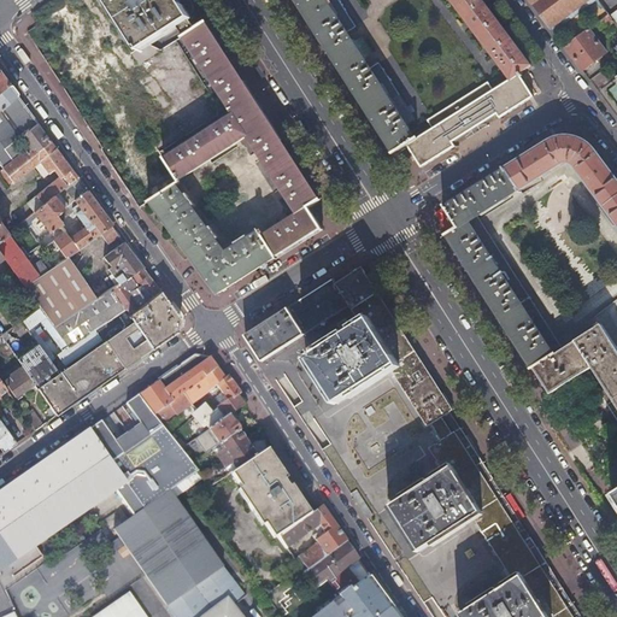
[(27,30),(100,139),(134,115),(136,112),(71,15),(72,13),(77,21),(77,22),(80,22),(81,22),(83,22),(84,21),(86,18),(86,17),(75,1),(74,0),(72,0),(70,0),(70,1),(69,1),(69,3),(68,4),(68,5),(69,7),(70,10),(69,11),(64,5),(40,22),(27,30)]
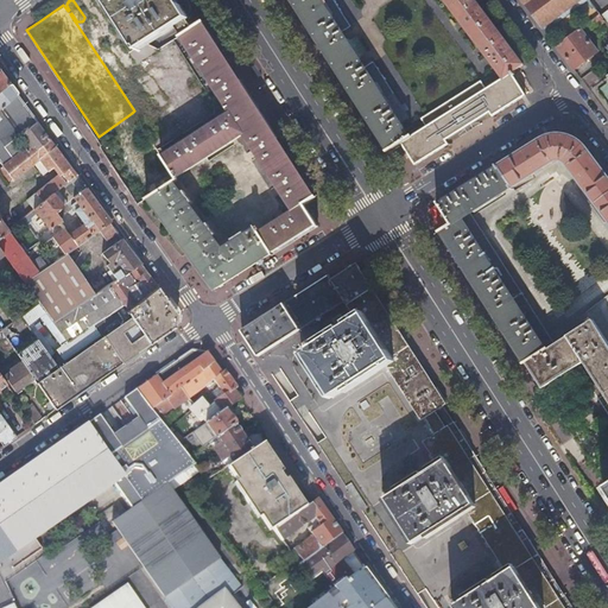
[(54,0),(35,13),(39,21),(63,5),(67,4),(68,2),(68,1),(69,1),(69,0),(68,0),(54,0)]
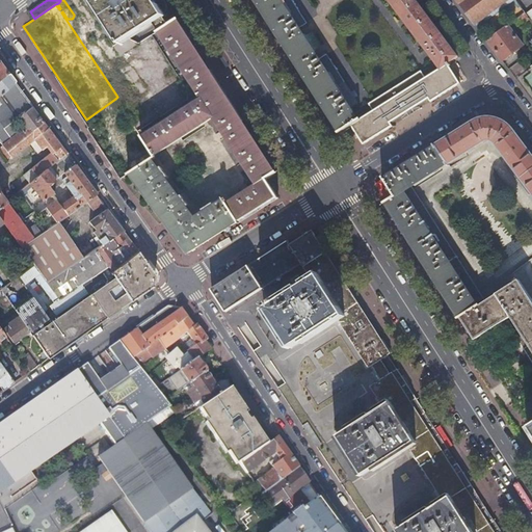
[(158,28),(167,22),(163,15),(164,14),(157,2),(160,0),(97,0),(115,29),(113,30),(121,42),(123,41),(124,41),(154,22),(158,28)]
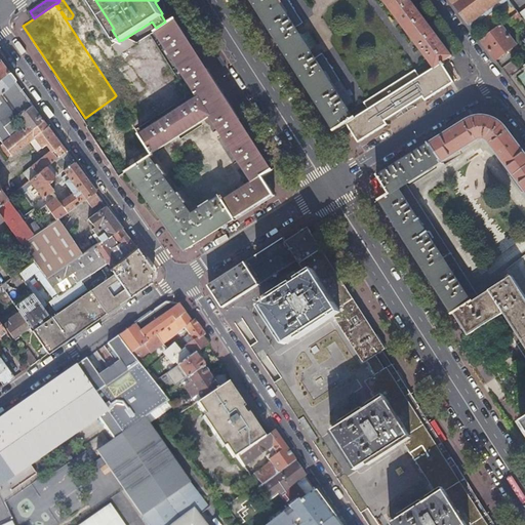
[(335,130),(347,123),(353,119),(344,106),(351,102),(320,54),(314,58),(312,55),(309,50),(316,46),(308,33),(300,37),(297,32),(294,27),(300,23),(285,0),(252,0),(280,43),(294,66),(335,130)]
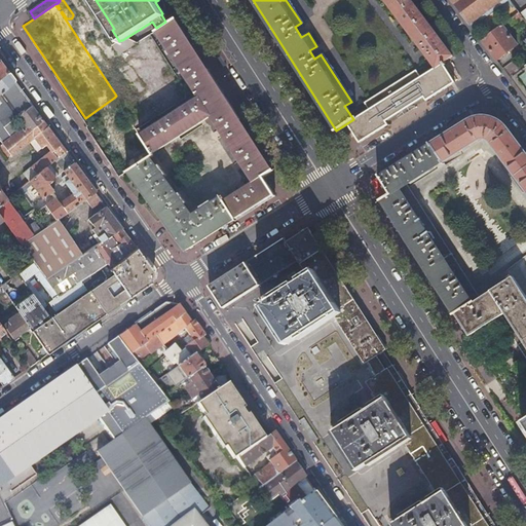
[(382,0),(434,68),(442,62),(452,54),(410,0),(382,0)]
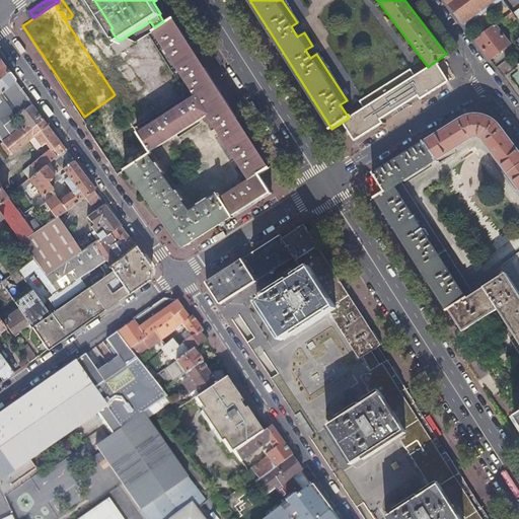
[(444,0),(462,23),(493,0),(444,0)]
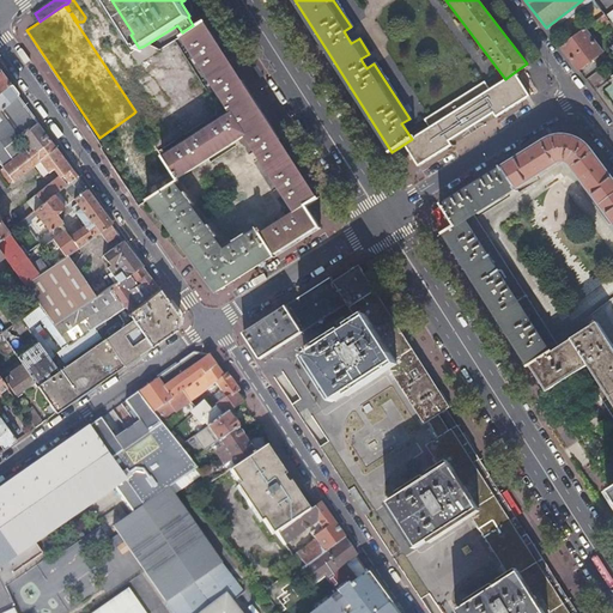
[(604,14),(600,17),(595,20),(601,28),(608,22),(604,14)]
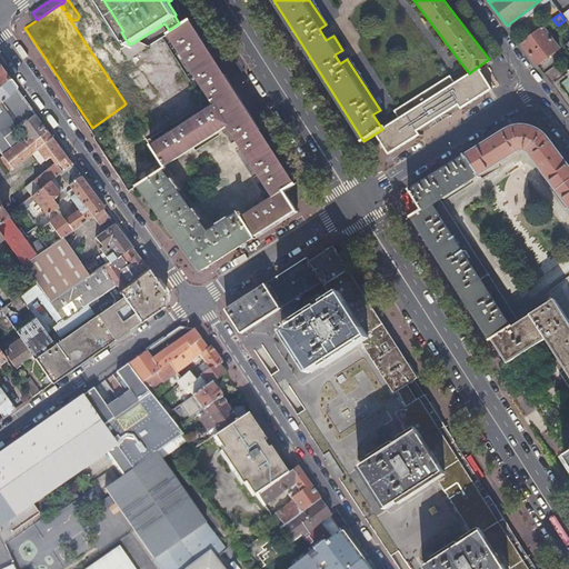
[(188,18),(179,23),(169,30),(216,103),(152,146),(162,162),(227,121),(273,192),(240,213),(239,211),(207,231),(161,168),(151,176),(138,185),(177,236),(201,270),(298,209),(286,191),(295,185),(188,18)]
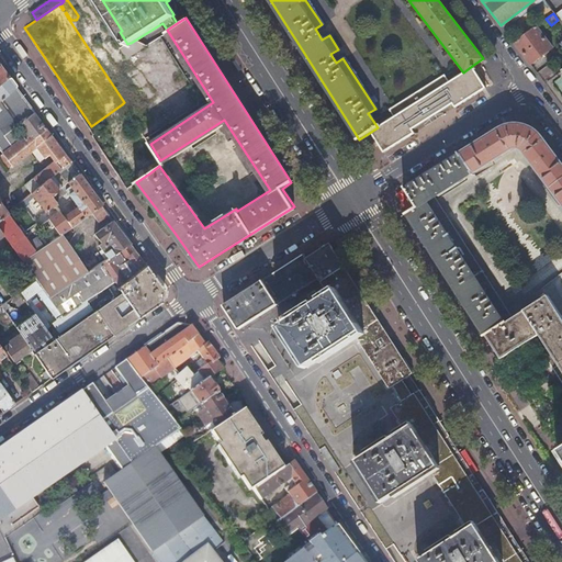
[(514,43),(523,54),(530,65),(553,48),(537,25),(514,43)]
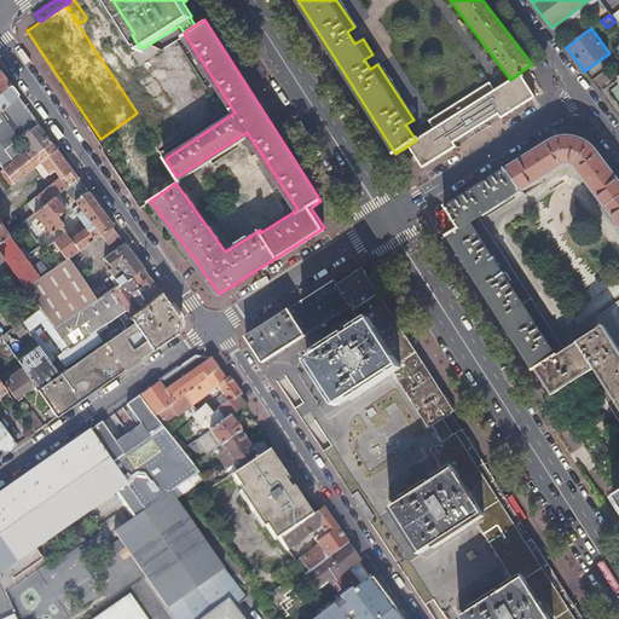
[(520,73),(510,80),(493,90),(489,82),(429,121),(434,128),(416,140),(409,145),(422,167),(456,144),(453,140),(498,113),(501,116),(534,94),(520,73)]
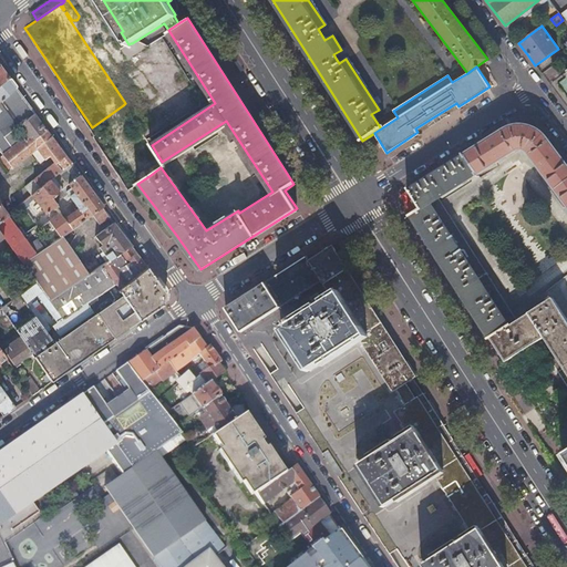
[(0,100),(14,89),(0,69),(0,100)]
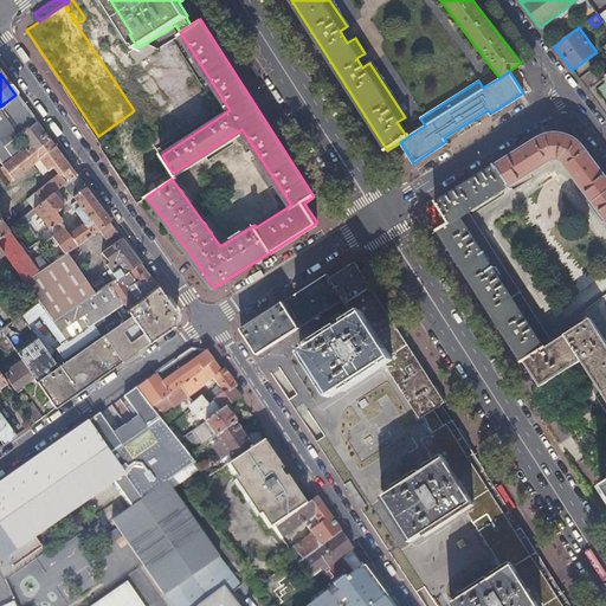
[(33,152),(39,146),(49,139),(46,135),(15,95),(0,107),(0,160),(4,166),(13,159),(8,153),(4,147),(20,134),(30,146),(30,147),(33,152)]
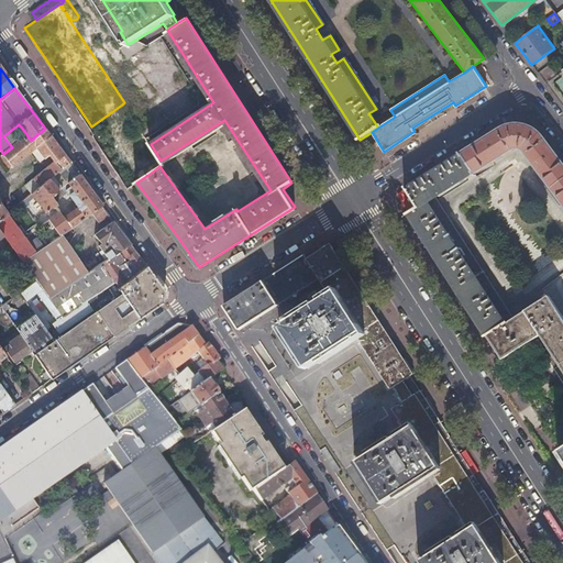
[(91,127),(96,133),(113,121),(131,110),(127,106),(129,103),(131,105),(132,106),(133,105),(135,105),(136,103),(138,102),(139,101),(139,100),(139,98),(138,96),(136,95),(135,95),(133,94),(128,100),(124,102),(122,105),(91,127)]
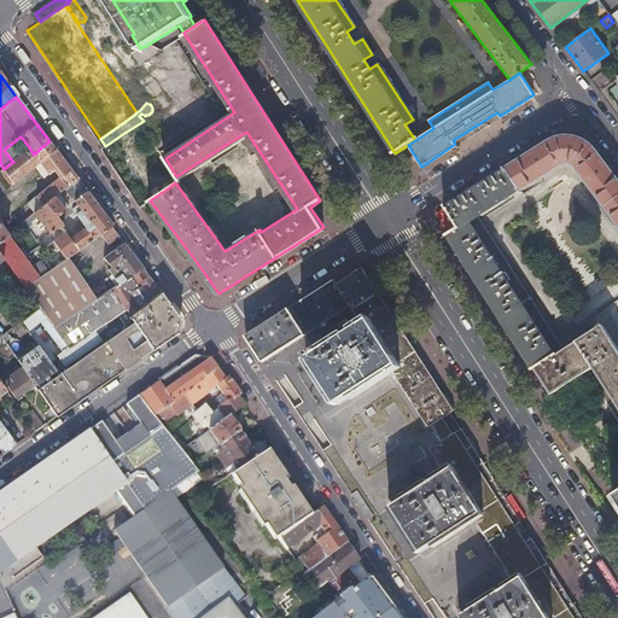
[(124,133),(105,146),(101,150),(140,208),(150,200),(164,191),(124,133)]
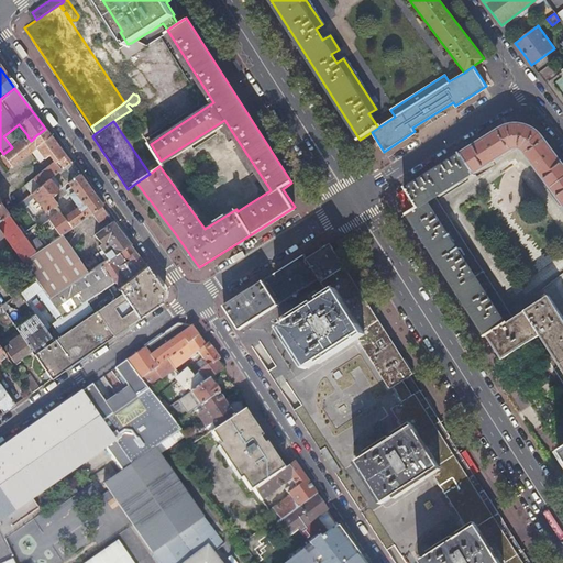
[(407,212),(499,362),(539,338),(558,368),(552,372),(562,390),(562,450),(556,455),(562,465),(562,322),(544,291),(506,315),(434,197),(520,144),(562,203),(562,164),(541,134),(536,129),(532,127),(530,125),(528,124),(525,123),(516,123),(510,124),(505,127),(471,147),(405,189),(417,207),(407,212)]
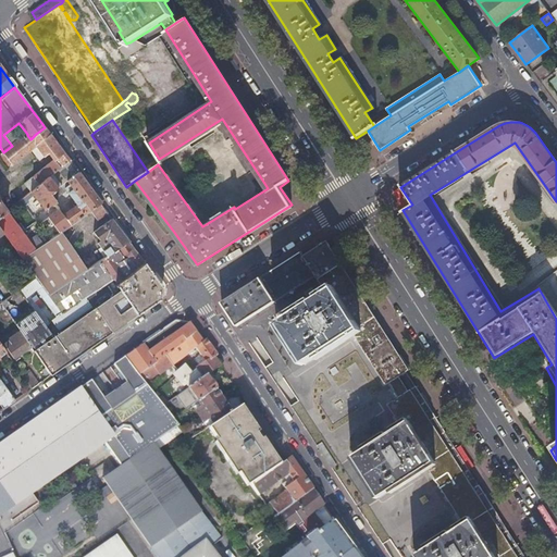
[(8,140),(12,146),(27,135),(27,134),(19,123),(3,135),(8,140)]
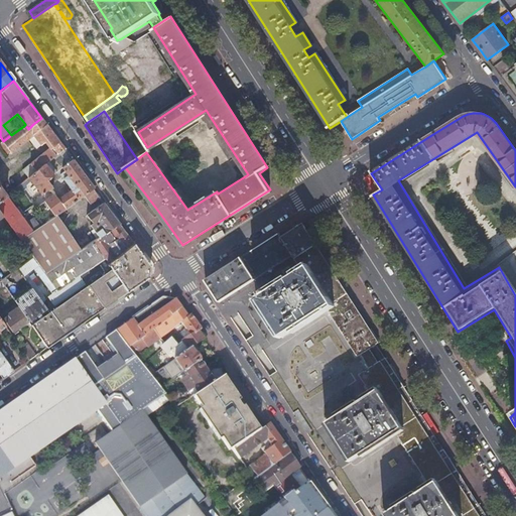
[(24,169),(28,175),(63,148),(41,118),(33,124),(36,128),(30,132),(28,129),(25,125),(11,135),(3,141),(10,150),(16,145),(26,138),(28,137),(32,134),(39,143),(43,140),(49,149),(24,169)]
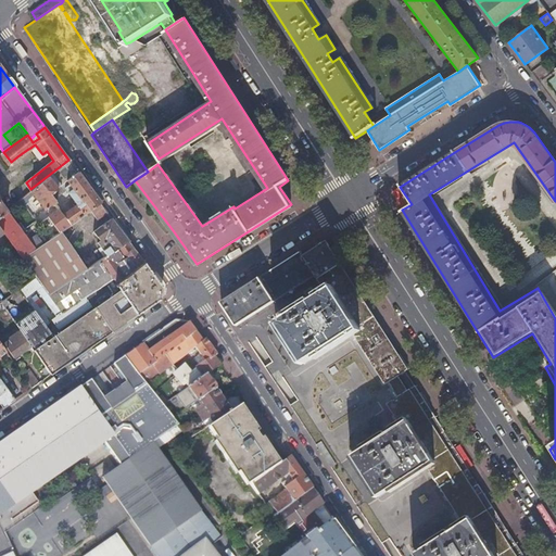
[(38,158),(42,154),(35,144),(30,148),(38,158)]
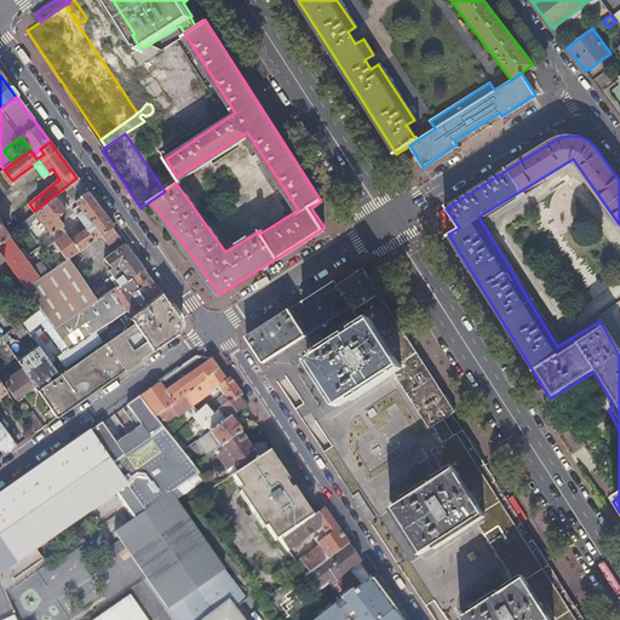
[(35,172),(32,166),(19,174),(24,182),(35,172)]
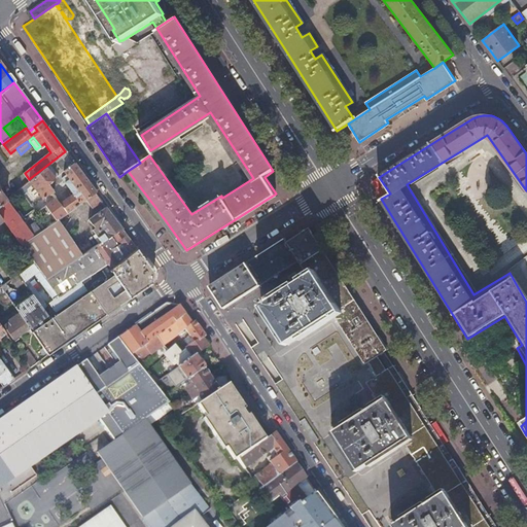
[(35,188),(46,204),(44,205),(53,216),(48,218),(51,222),(58,219),(76,205),(95,191),(65,151),(29,179),(35,188)]
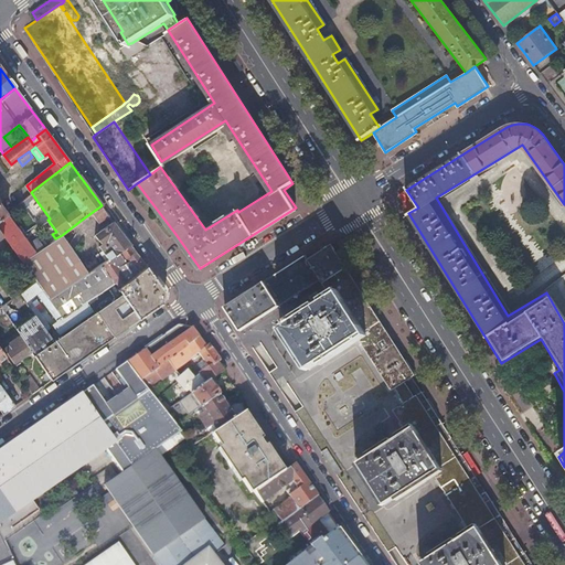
[(108,214),(102,205),(82,220),(87,228),(108,214)]
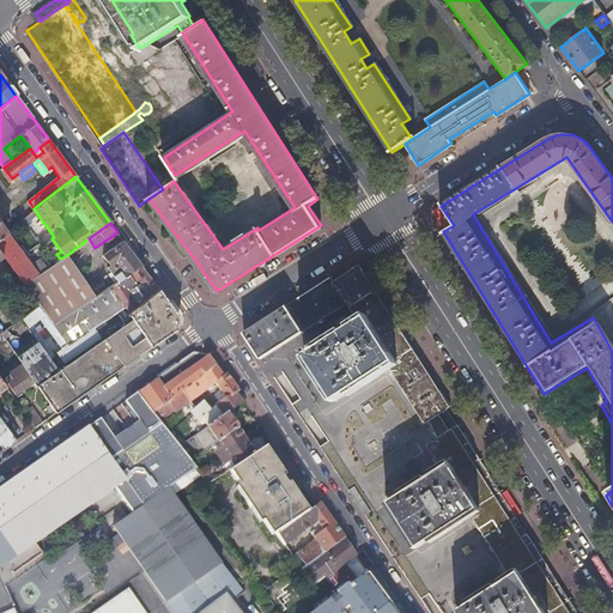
[(0,252),(1,254),(24,285),(38,275),(32,266),(7,234),(0,238),(0,252)]
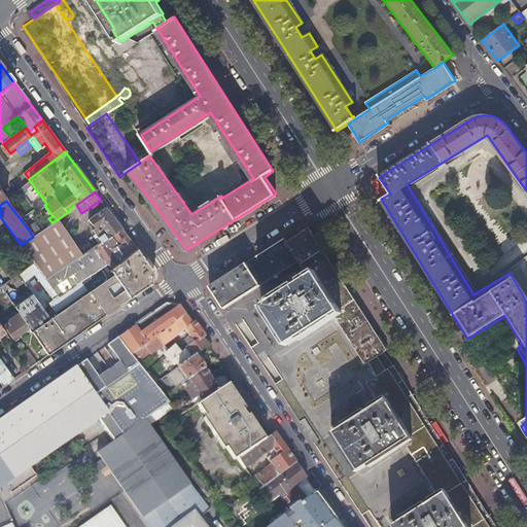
[(100,243),(121,229),(106,207),(89,220),(98,234),(95,236),(100,243)]
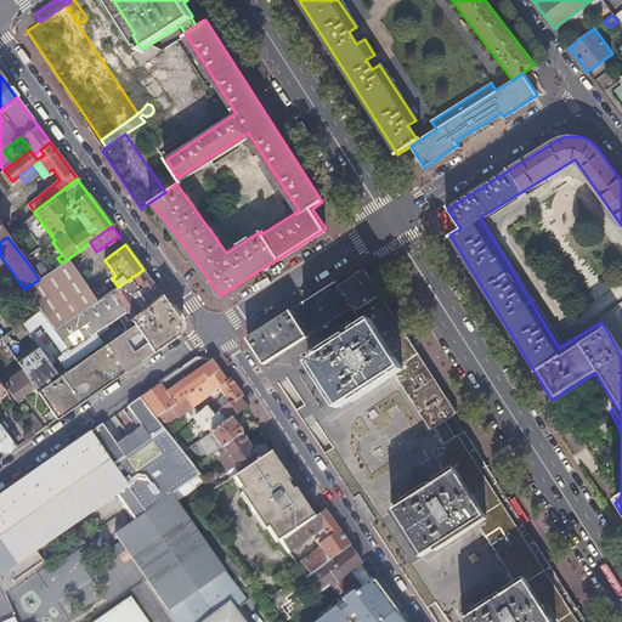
[(51,256),(33,270),(39,280),(57,266),(51,256)]
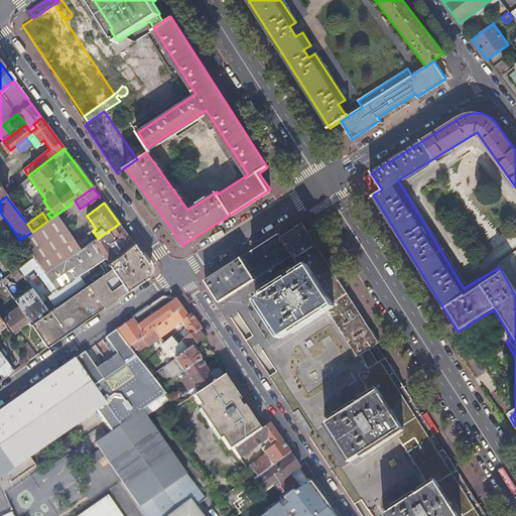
[(37,264),(45,275),(60,264),(82,250),(56,215),(50,218),(47,221),(32,232),(20,240),(31,256),(37,264)]
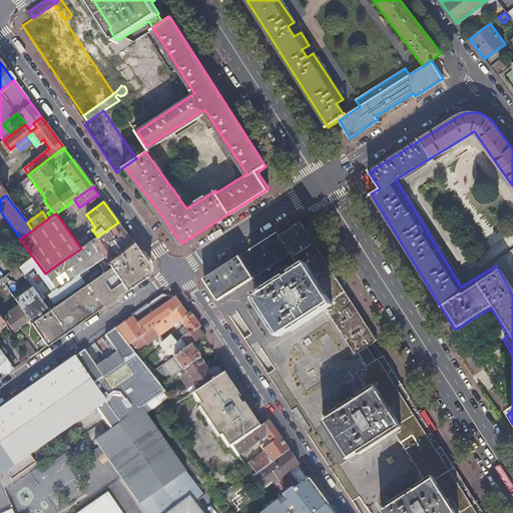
[(291,253),(292,257),(314,242),(300,220),(279,234),(291,253)]
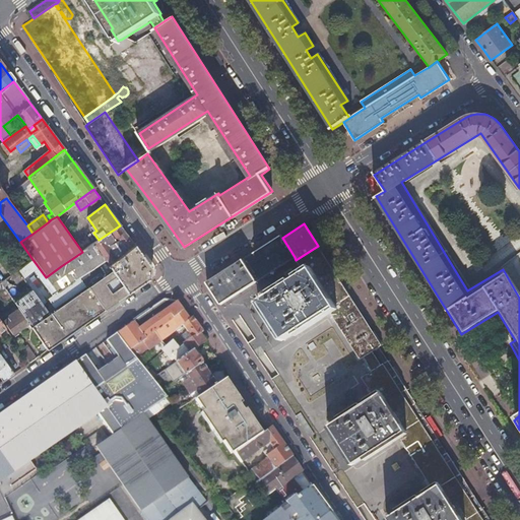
[(109,265),(136,247),(120,225),(99,240),(93,244),(100,253),(87,262),(85,260),(80,263),(83,265),(67,276),(61,266),(46,277),(58,295),(79,279),(106,261),(109,265)]
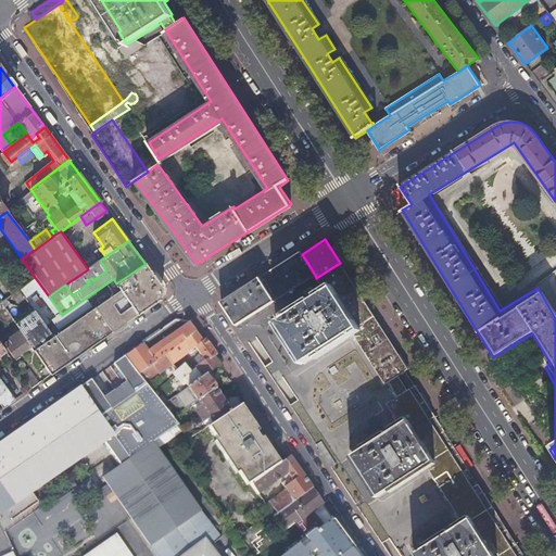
[(275,301),(315,275),(302,254),(300,252),(261,277),(275,301)]
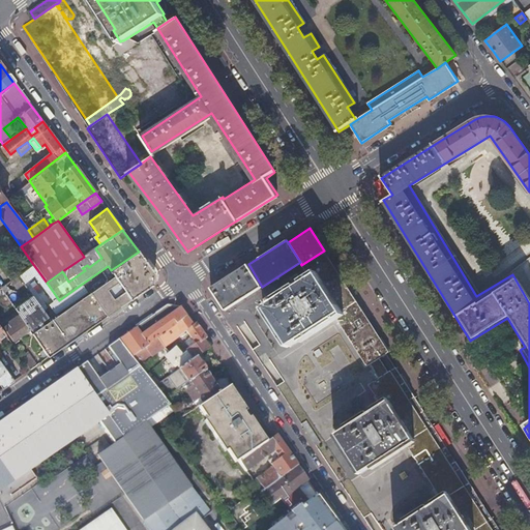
[(449,492),(451,496),(469,484),(436,433),(394,369),(391,370),(382,356),(389,352),(324,251),(301,265),(311,278),(265,307),(290,346),(335,317),(367,366),(371,364),(380,377),(370,384),(382,403),(336,433),(360,472),(407,443),(442,497),(449,492)]
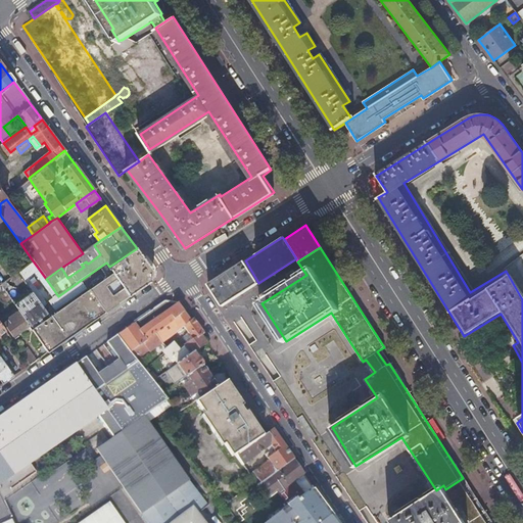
[(151,268),(137,248),(109,267),(106,263),(80,281),(84,286),(97,277),(99,279),(102,276),(104,278),(31,330),(42,345),(46,351),(47,352),(149,282),(150,275),(151,268)]
